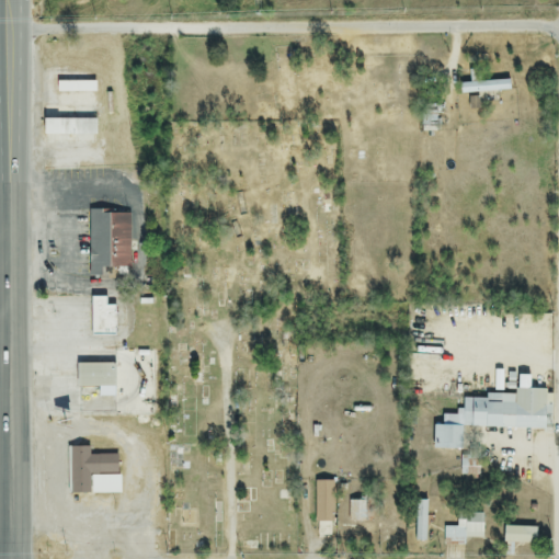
[(460,81),(461,92),(511,90),(511,79),(460,81)]
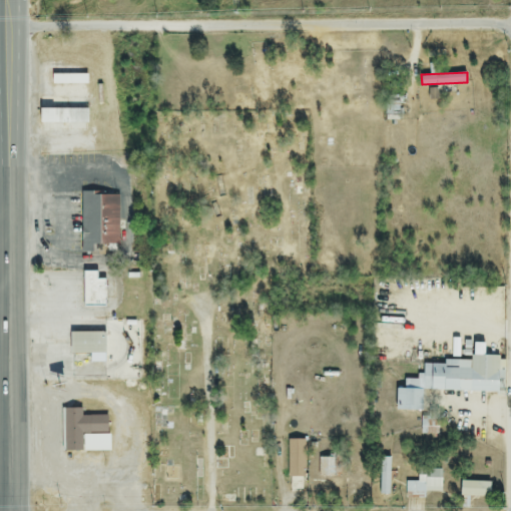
[(89,108),(40,108),(40,121),(89,121),(89,108)]
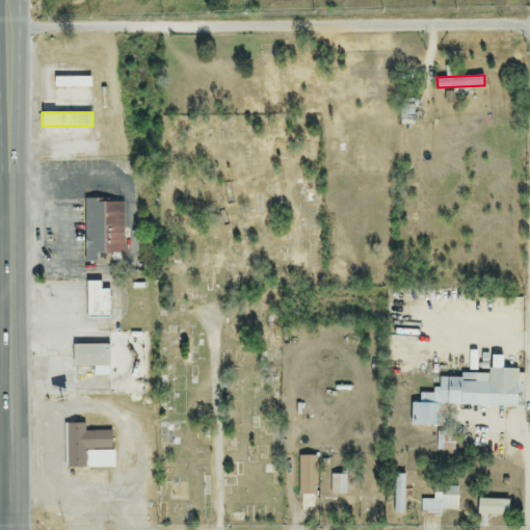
[(125,200),(86,200),(86,260),(125,260),(125,200)]
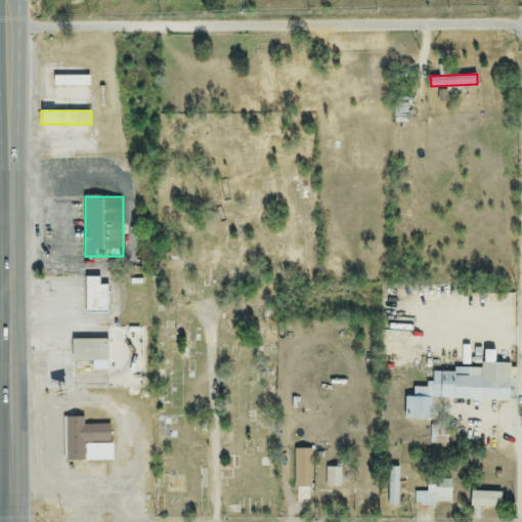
[(107,285),(99,285),(99,275),(87,275),(87,313),(107,313),(107,285)]
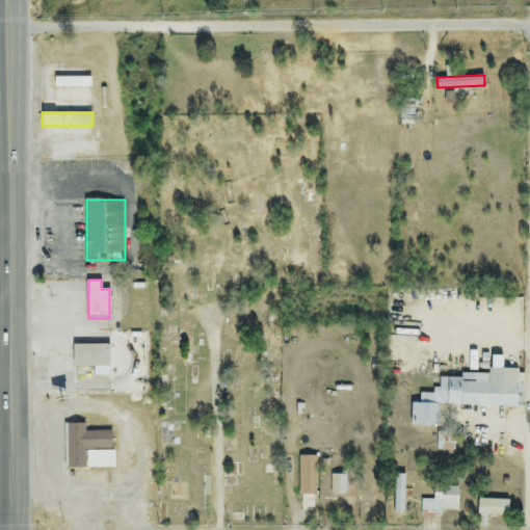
[(110,343),(74,343),(74,367),(110,367),(110,343)]
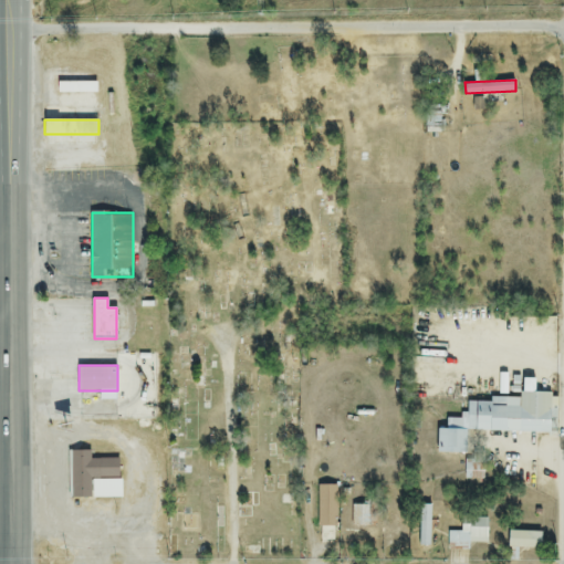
[(556,431),(557,396),(551,396),(551,384),(522,383),(522,396),(491,395),(491,400),(469,399),(468,429),(556,431)]
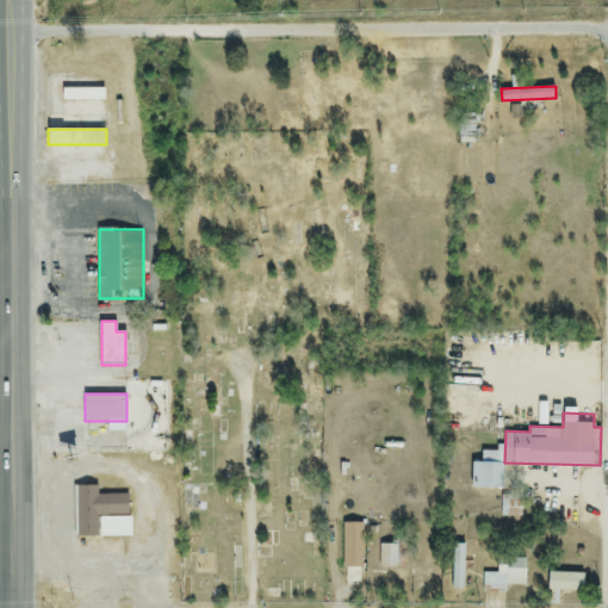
[(503,460),(472,460),(472,486),(503,486),(503,460)]
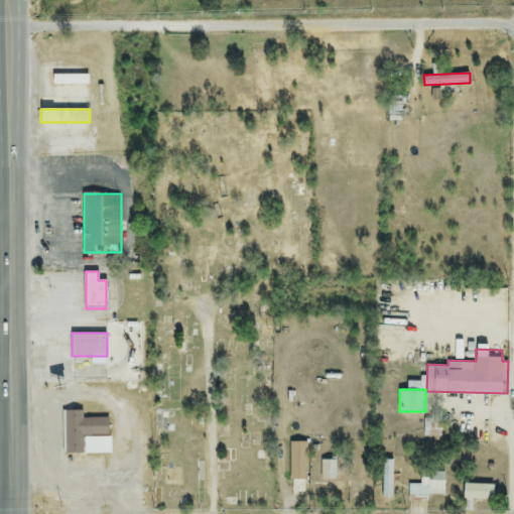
[(65,453),(111,453),(111,416),(84,416),(84,409),(65,409),(65,453)]
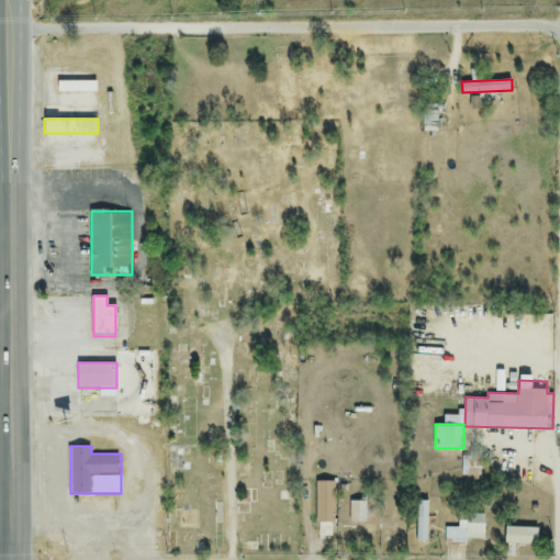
[(481,454),(463,454),(463,474),(481,474),(481,454)]
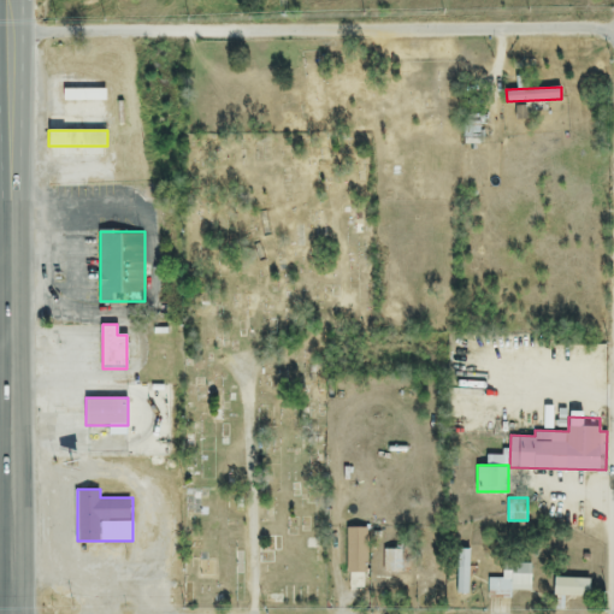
[(367,548),(348,548),(348,573),(367,573),(367,548)]
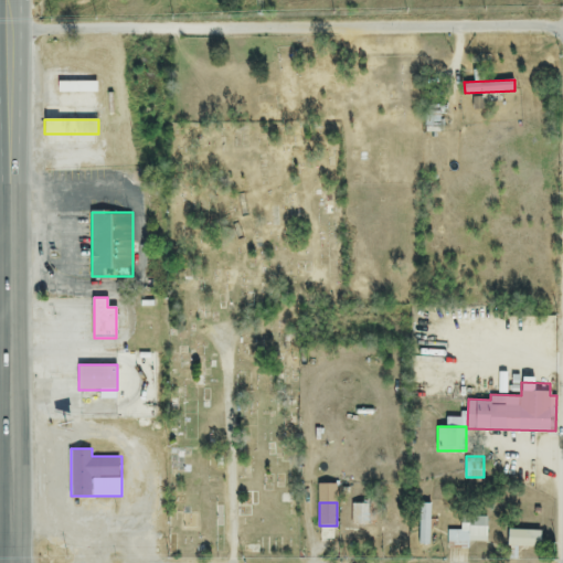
[(371,503),(353,503),(353,524),(371,524),(371,503)]
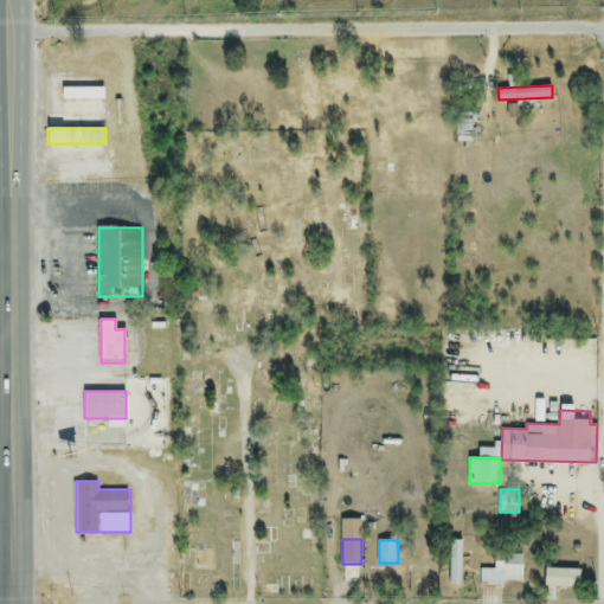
[(524,553),(496,553),(496,569),(482,569),(482,588),(505,588),(505,580),(524,580),(524,553)]
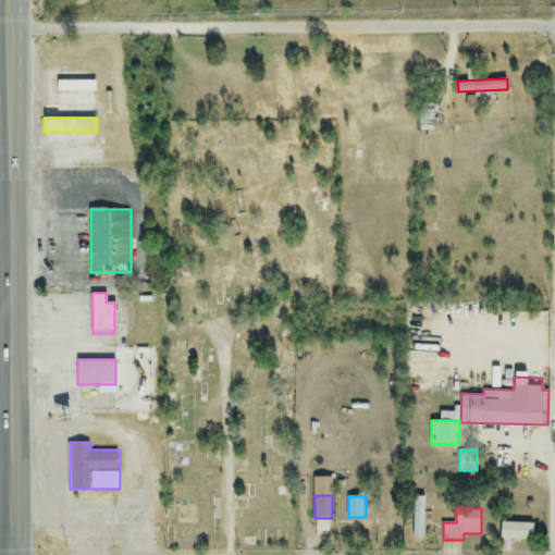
[(500,539),(533,539),(533,521),(500,521),(500,539)]
